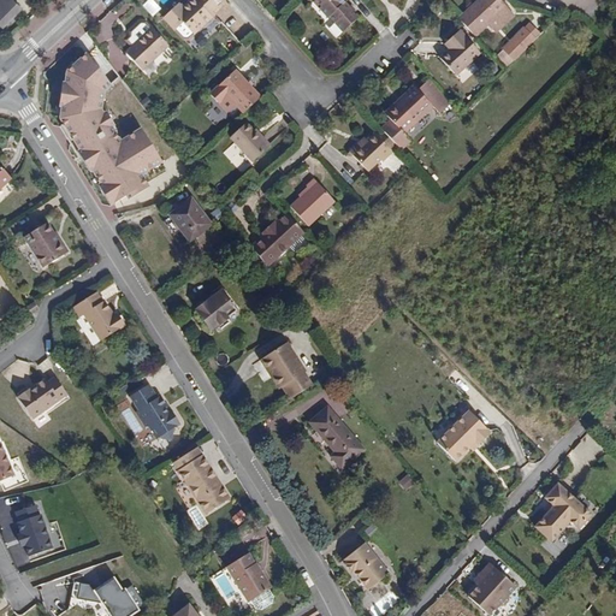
[(23,0),(0,0),(0,22),(5,28),(28,4),(23,0)]
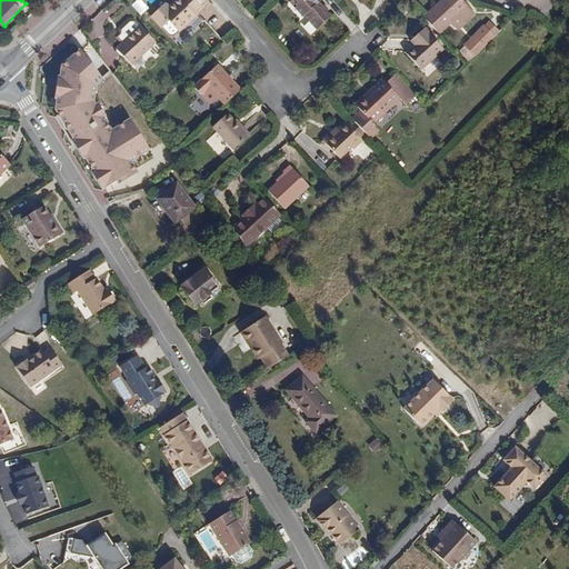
[(139,0),(133,6),(141,15),(148,8),(141,0),(139,0)]
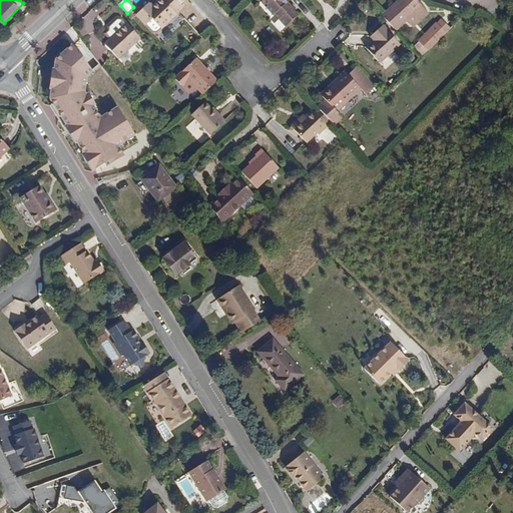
[(181,6),(175,0),(161,0),(152,8),(150,6),(147,4),(136,15),(145,25),(152,19),(161,28),(176,14),(174,12),(177,9),(181,6)]
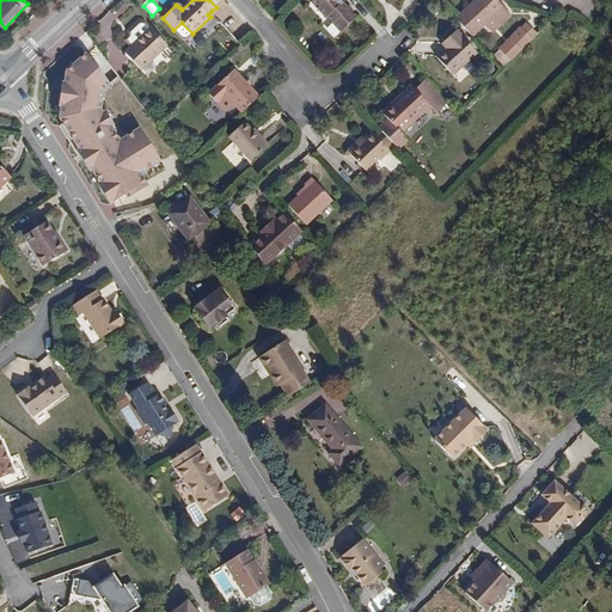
[(182,10),(193,0),(187,0),(179,7),(182,10)]
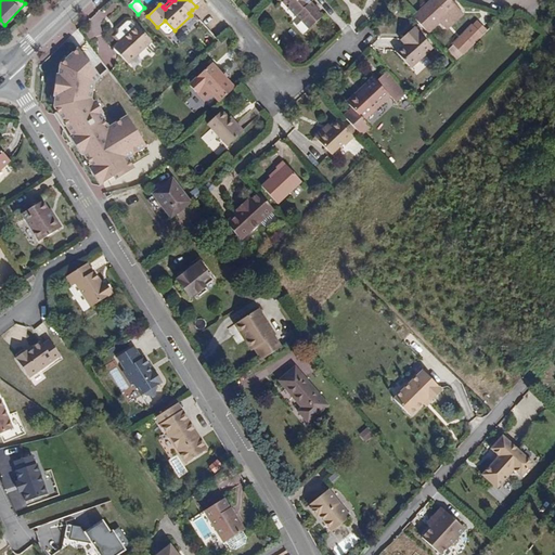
[(283,0),(289,7),(287,8),(295,16),(296,15),(309,28),(322,16),(307,0),(283,0)]
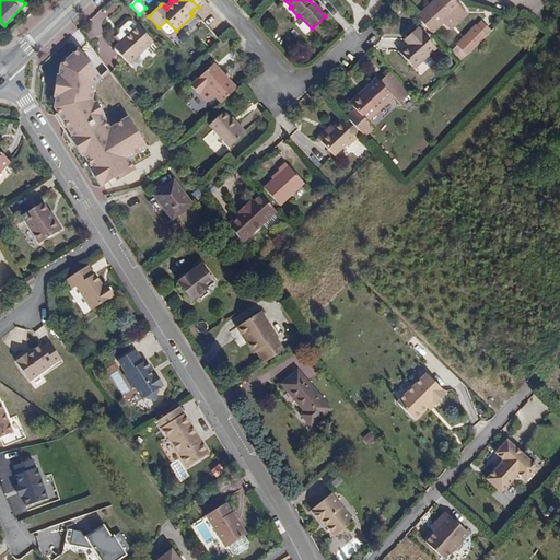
[(454,0),(435,0),(417,18),(431,33),(451,14),(461,7),(454,0)]
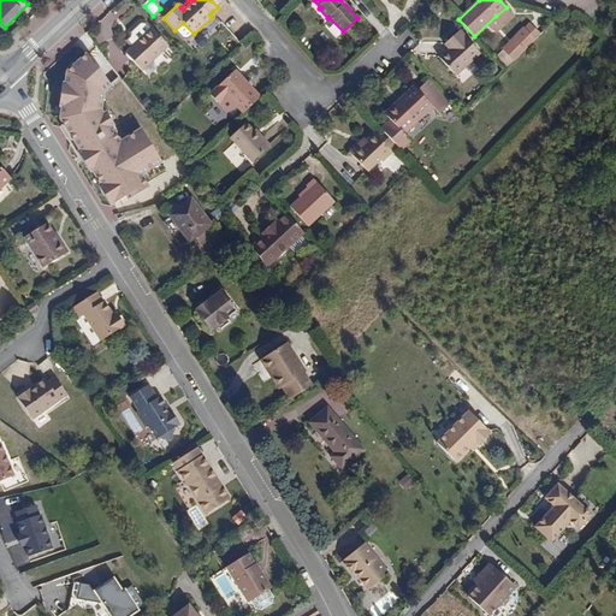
[(511,13),(507,7),(496,16),(502,22),(511,13)]
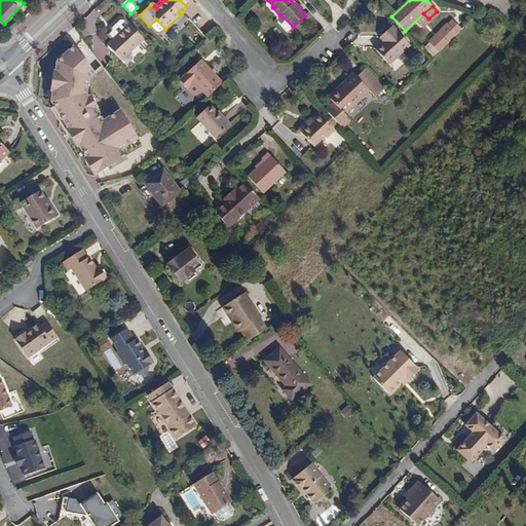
[(156,20),(149,26),(156,34),(160,34),(165,29),(156,20)]
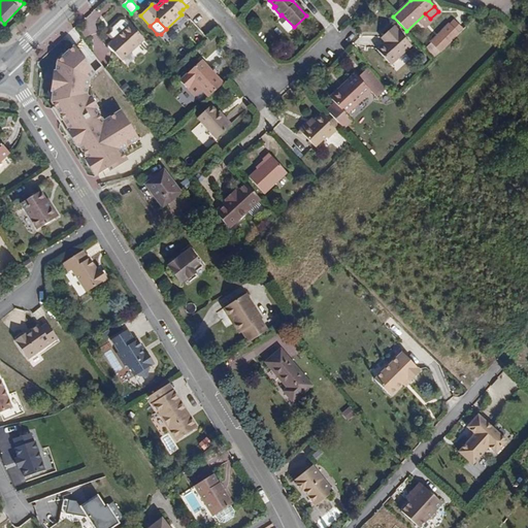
[(107,45),(121,60),(144,39),(130,25),(107,45)]
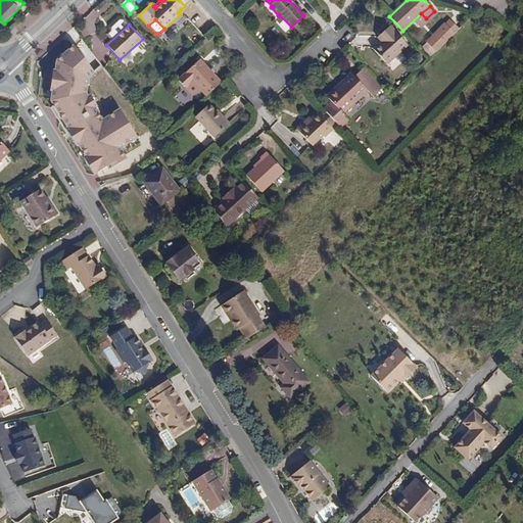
[(431,57),(455,34),(444,25),(422,46),(431,57)]
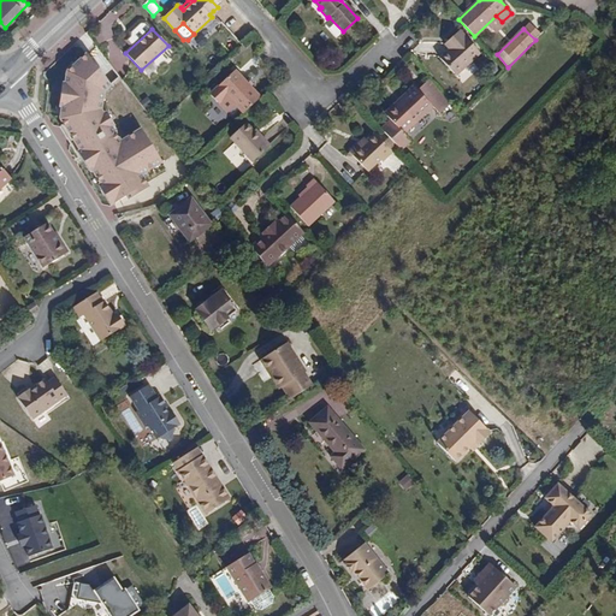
[(460,30),(448,41),(451,46),(448,49),(439,59),(455,75),(480,53),(460,30)]
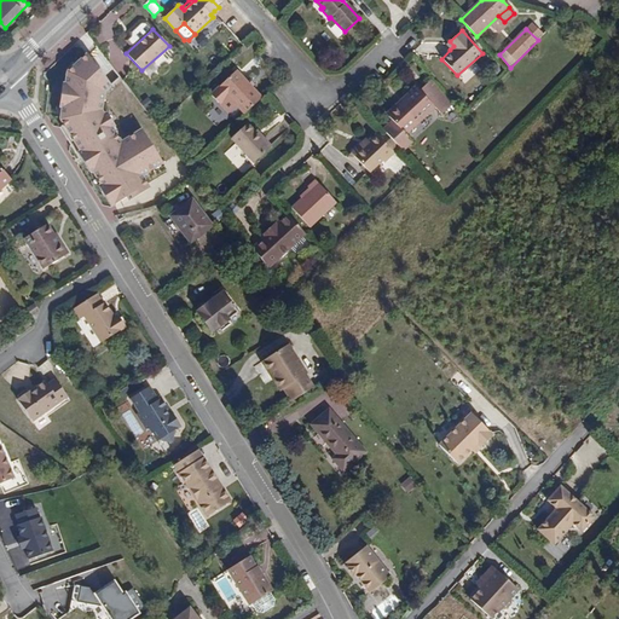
[(111,85),(86,53),(64,70),(58,120),(109,208),(166,171),(162,163),(140,127),(123,137),(102,109),(104,94),(111,85)]
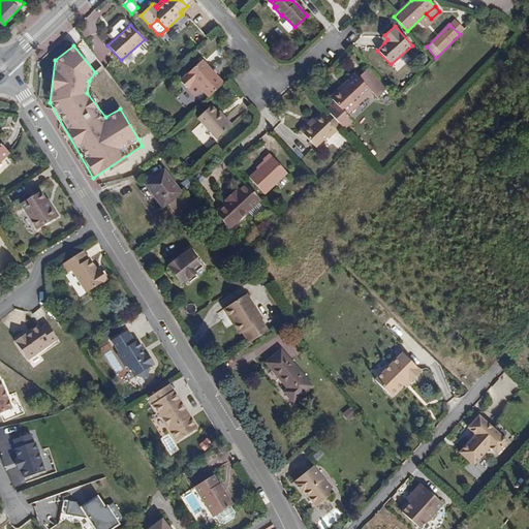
[(208,98),(224,83),(201,60),(180,81),(187,90),(188,89),(194,84),(200,91),(208,98)]
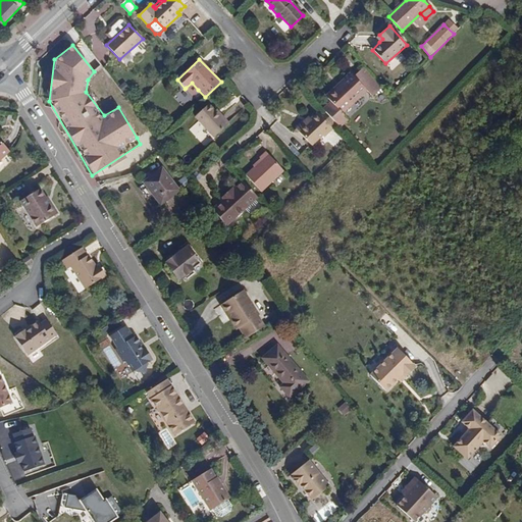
[(372,95),(380,88),(372,77),(370,79),(361,69),(353,76),(351,73),(343,81),(345,83),(336,90),(327,98),(330,102),(323,109),(340,126),(348,119),(342,113),(367,90),(372,95)]
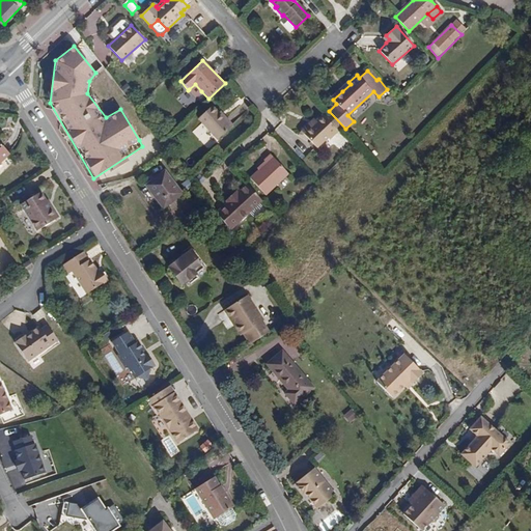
[(341,89),(342,91),(351,84),(348,82),(341,89)]
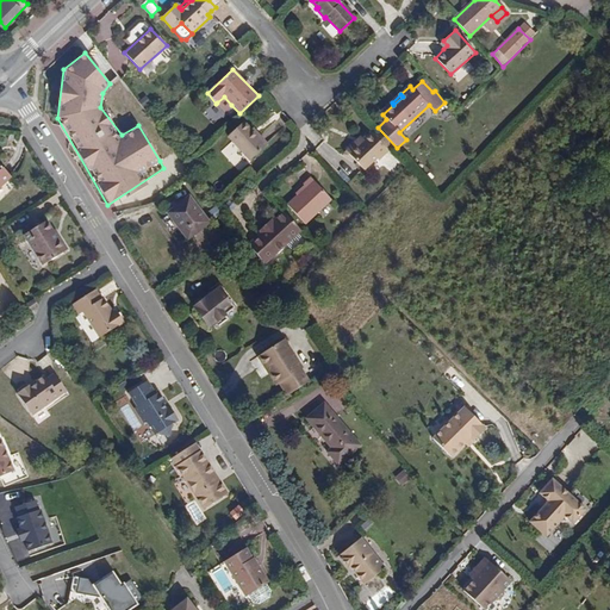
[(224,110),(231,105),(224,97),(217,103),(224,110)]
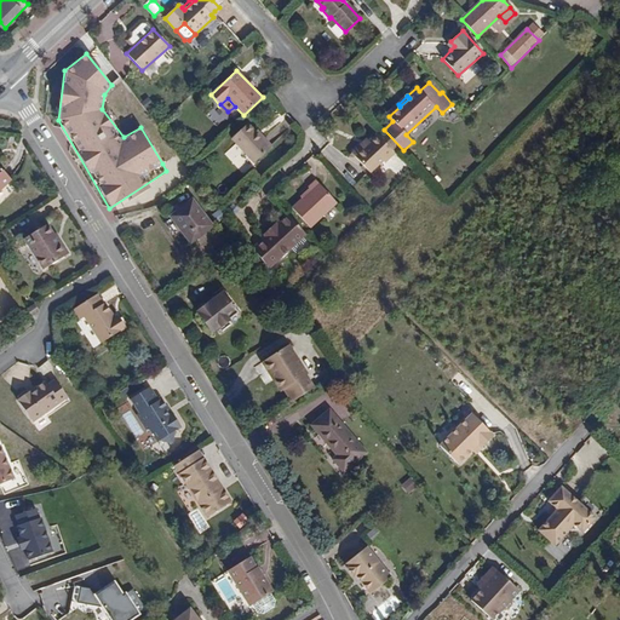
[(231,138),(253,164),(271,147),(257,131),(254,132),(247,125),(231,138)]
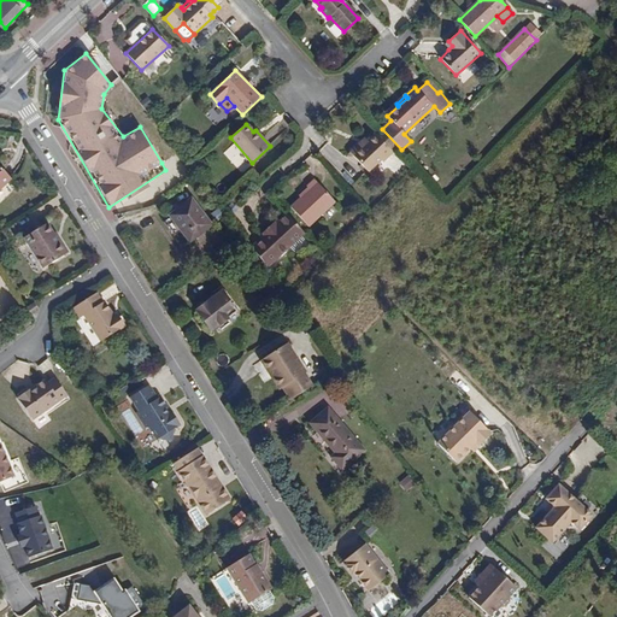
[(359,144),(350,153),(368,171),(381,160),(382,162),(392,153),(375,134),(362,146),(359,144)]
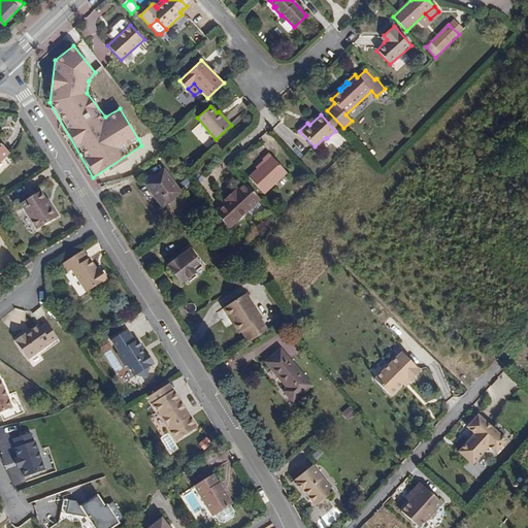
[(0,142),(0,161),(9,153),(0,142)]
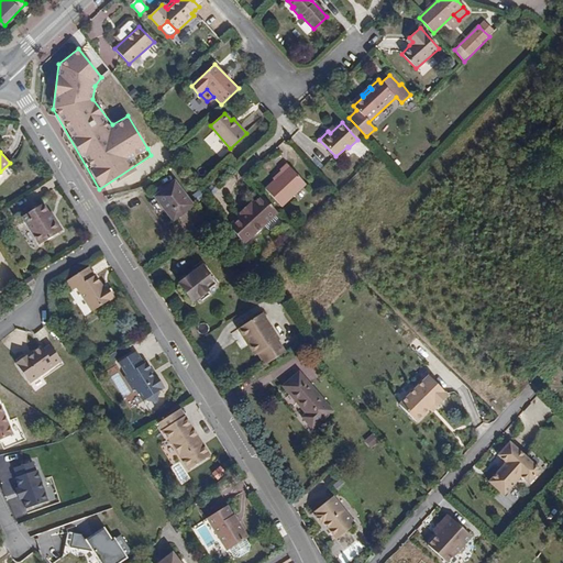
[(174,159),(168,153),(156,163),(161,169),(174,159)]
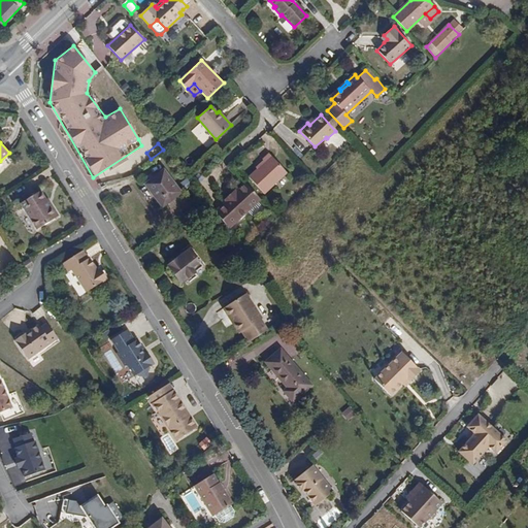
[(287,173),(268,154),(262,160),(264,162),(249,177),(264,194),(287,173)]
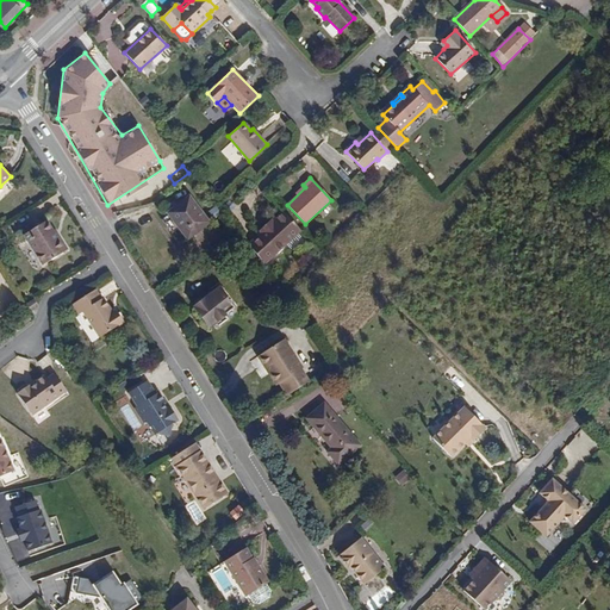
[(188,198),(178,206),(169,212),(167,213),(187,238),(207,223),(188,198)]
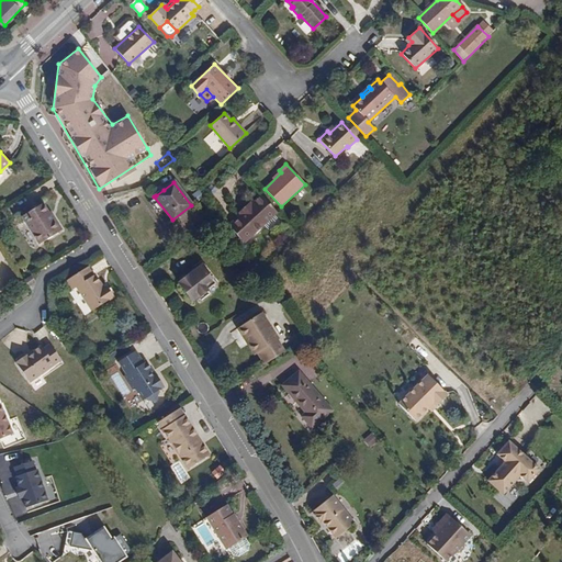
[(156,195),(164,190),(159,187),(153,191),(156,195)]
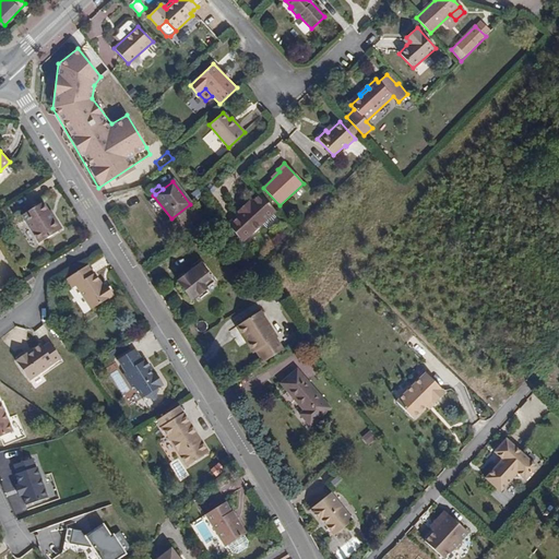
[(242,241),(275,212),(260,194),(250,203),(248,205),(246,203),(237,211),(238,213),(227,223),(242,241)]
